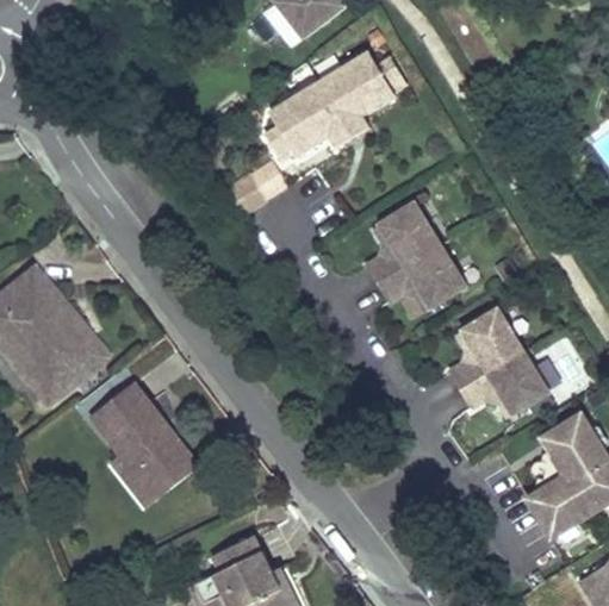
[(277,0),(303,35),(346,1),(345,0),(277,0)]
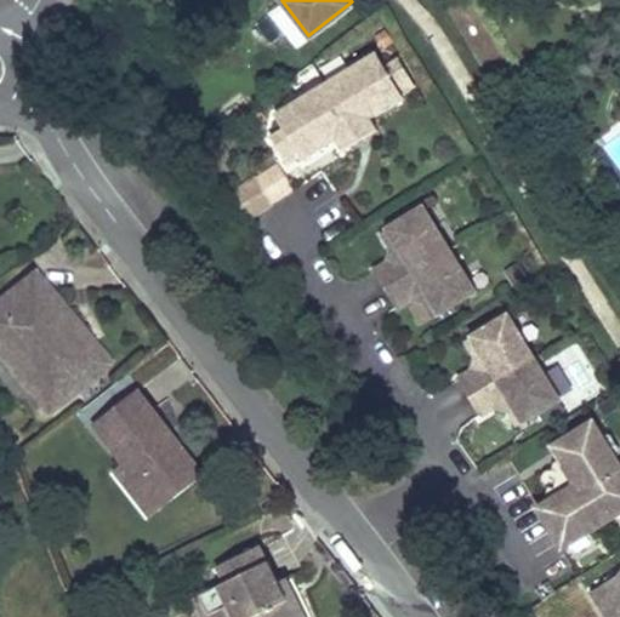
[(302,156),(335,137),(342,148),(376,127),(369,116),(403,96),(400,92),(414,84),(397,56),(384,64),(375,50),(274,112),(283,125),(269,133),(286,161),(300,153),(302,156)]
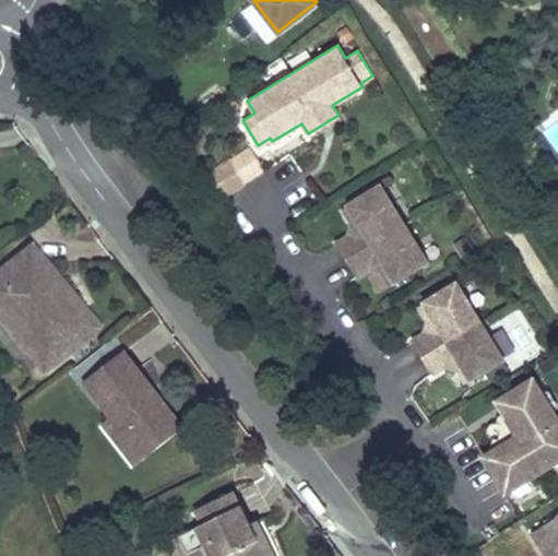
[(80,91),(71,77),(62,82),(70,96),(80,91)]
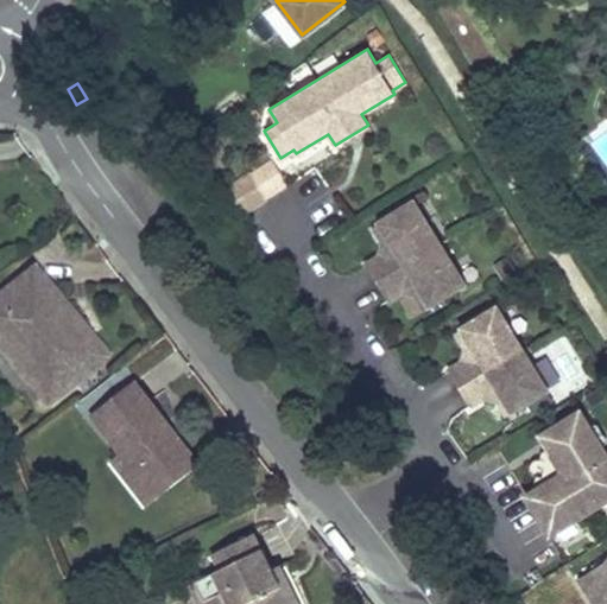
[(286,182),(271,157),(225,184),(240,209),(286,182)]
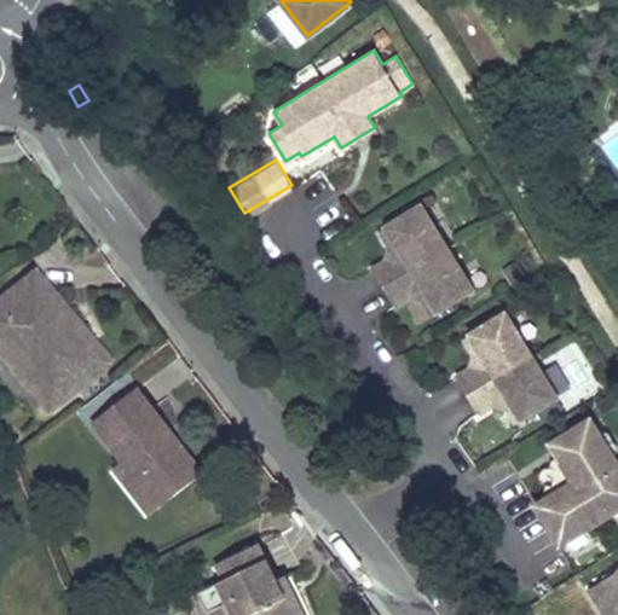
[(377,277),(442,237),(420,203),(380,228),(390,244),(397,244),(399,249),(394,253),(371,267),(377,277)]
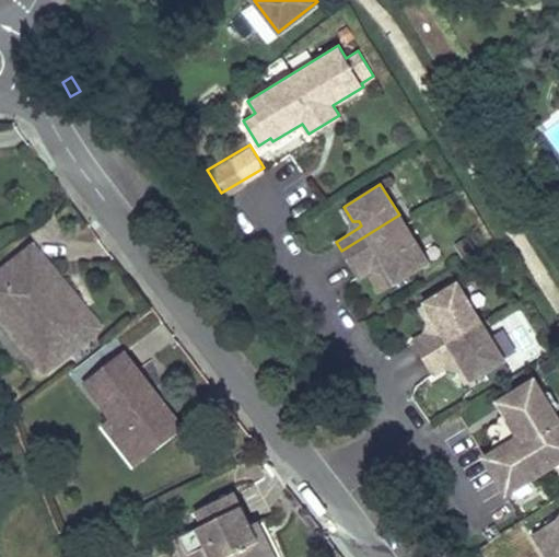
[(389,283),(427,260),(399,215),(341,251),(356,275),(376,262),(382,258),(384,264),(382,269),(389,283)]
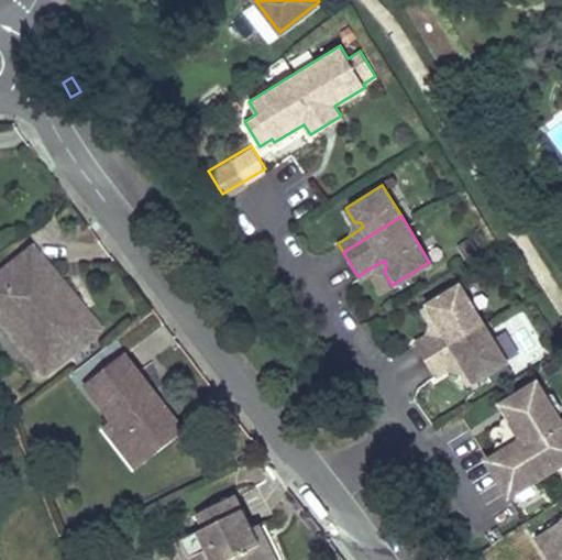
[(0,295),(55,361),(98,328),(30,245),(0,267),(0,295)]
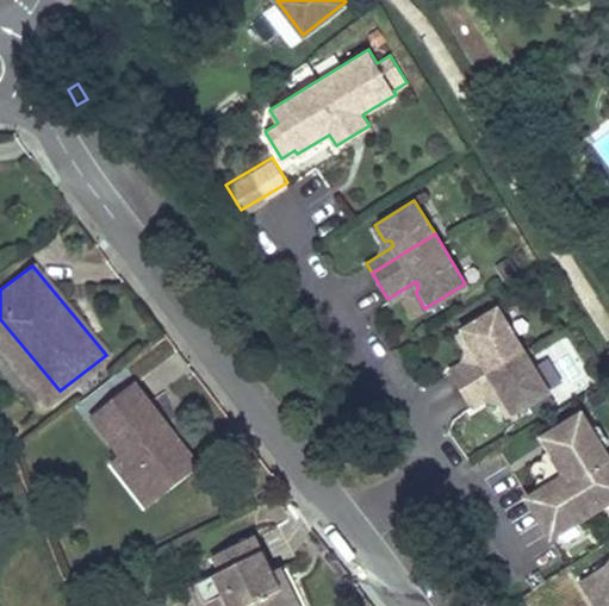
[(497,306),(457,331),(466,347),(473,347),(477,351),(472,355),(448,369),(458,385),(520,345),(497,306)]
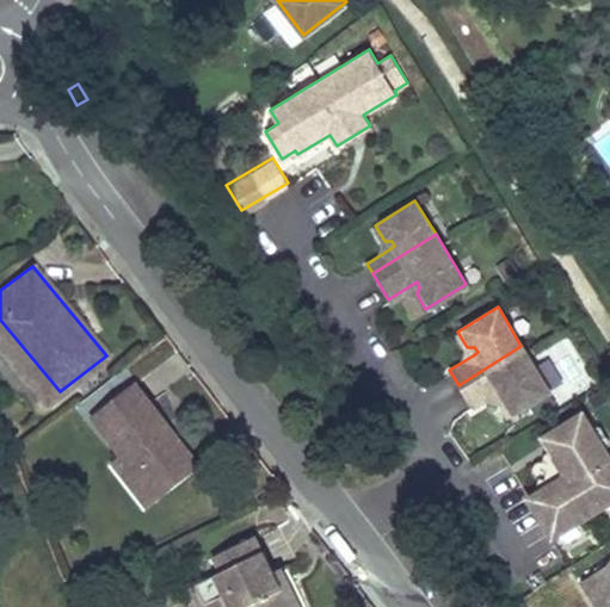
[(0,347),(45,403),(60,391),(0,320),(0,347)]
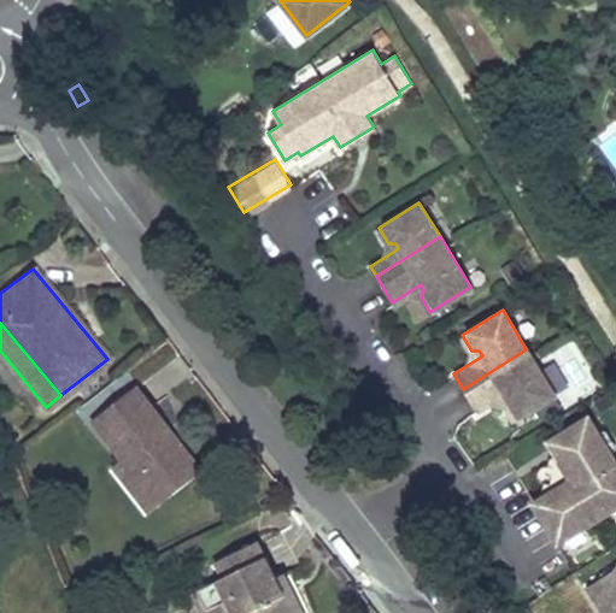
[(514,419),(555,394),(526,349),(463,389),(475,410),(498,395),(504,392),(508,398),(504,404),(514,419)]
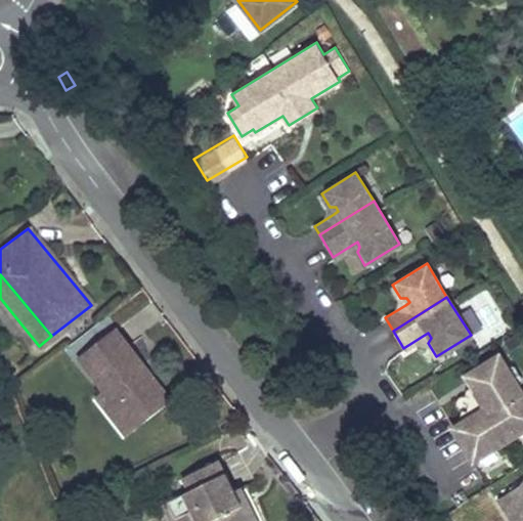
[(136,365),(140,361),(115,328),(77,356),(101,388),(125,419),(158,393),(136,365)]
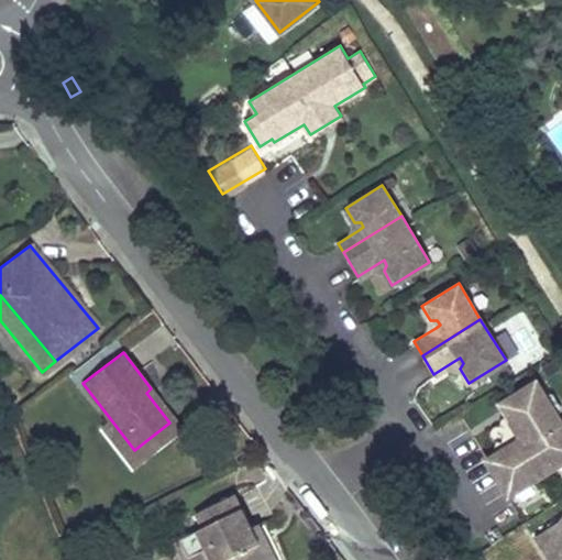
[(514,442),(498,452),(487,459),(509,495),(513,492),(532,480),(555,467),(561,461),(561,424),(555,413),(543,394),(536,382),(499,404),(507,415),(517,430),(529,434),(527,442),(515,439),(514,442)]
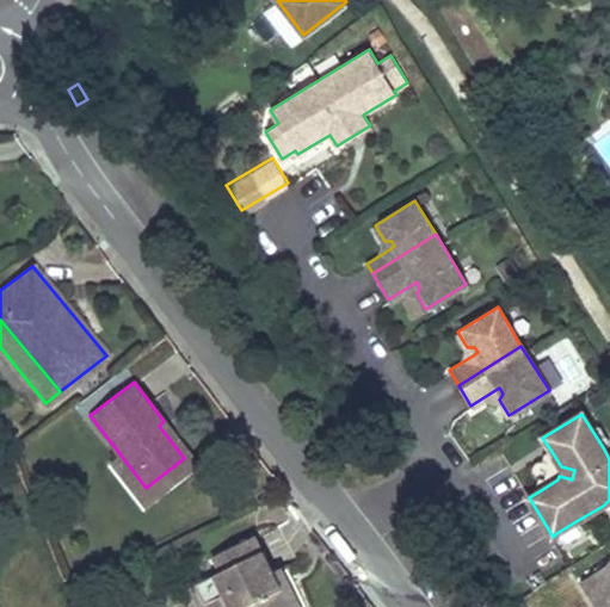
[(184,458),(189,453),(164,421),(159,426),(184,458)]
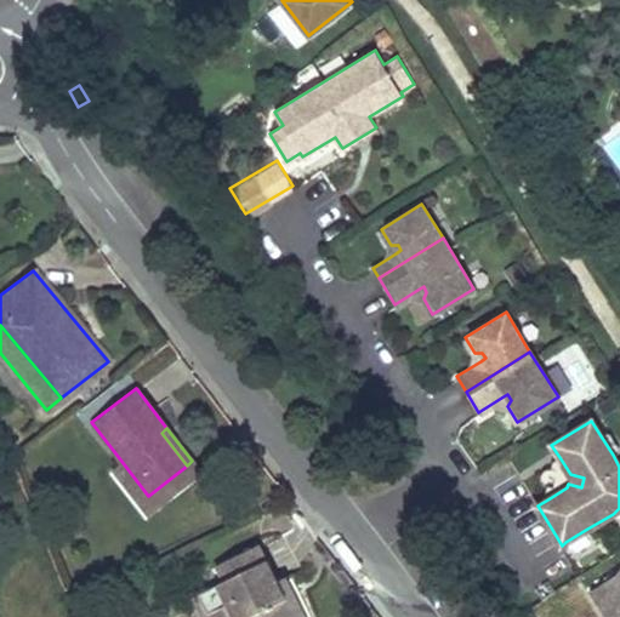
[(613,455),(619,450),(619,449),(608,429),(599,434),(613,455)]
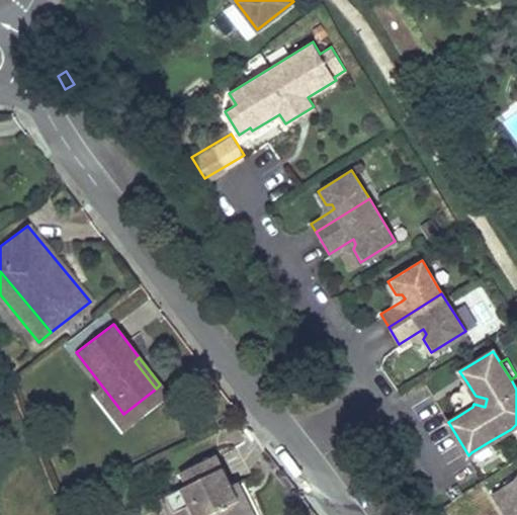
[(474,404),(476,396),(466,381),(460,384),(459,390),(464,392),(461,407),(456,405),(455,410),(458,416),(472,407),(474,404)]
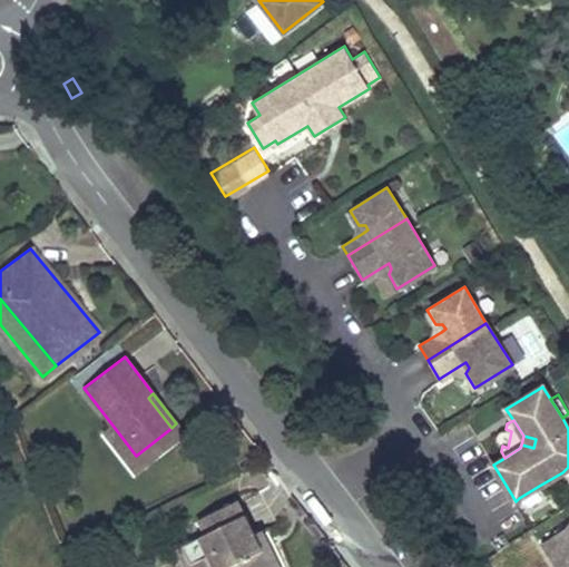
[(128,460),(136,456),(110,422),(104,429),(128,460)]
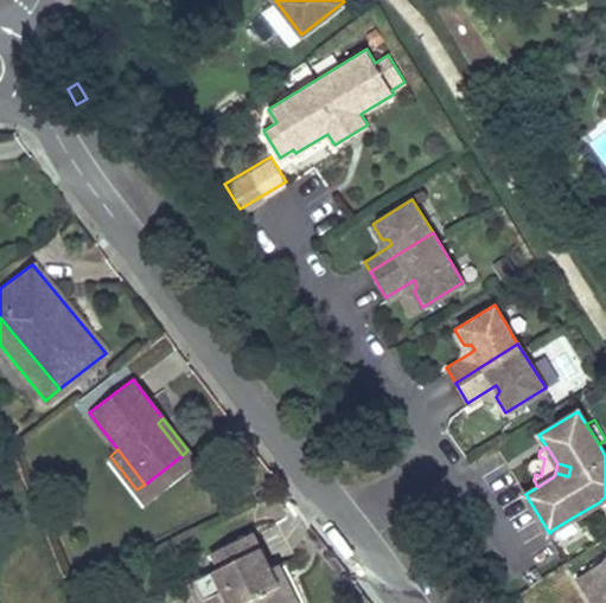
[(136,489),(145,502),(197,462),(187,450),(183,455),(145,485),(136,489)]
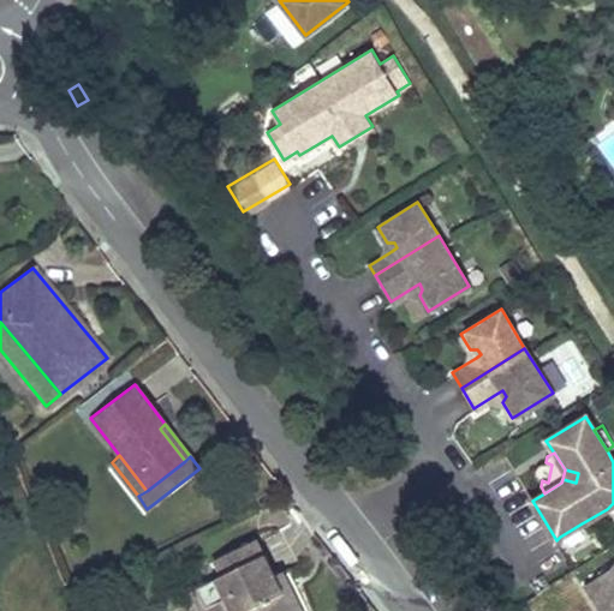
[(562,479),(576,483),(578,473),(565,469),(562,479)]
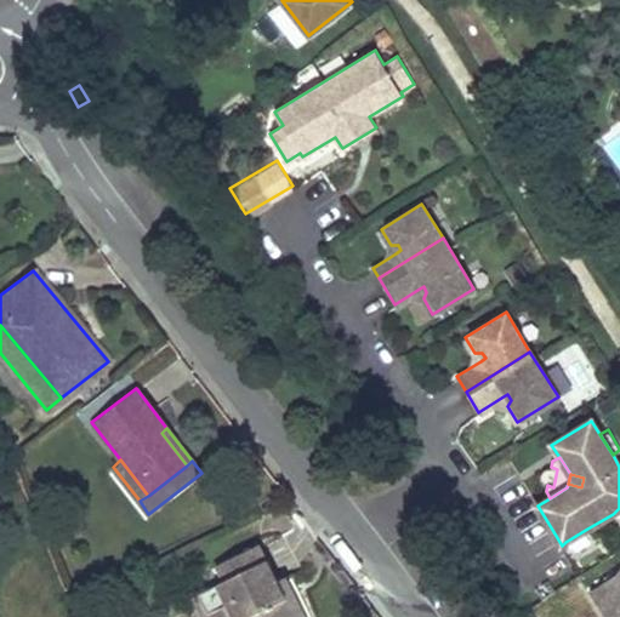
[(572,550),(592,537),(587,529),(566,542),(572,550)]
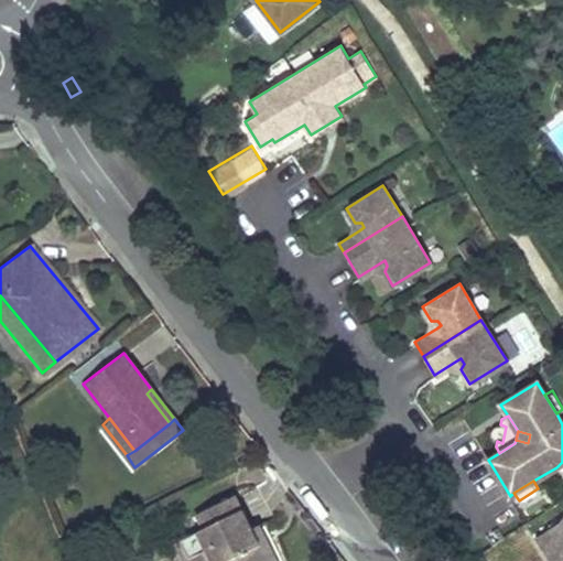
[(248,530),(251,527),(234,494),(195,513),(203,528),(174,542),(183,560),(277,560),(266,539),(259,542),(255,545),(248,530)]
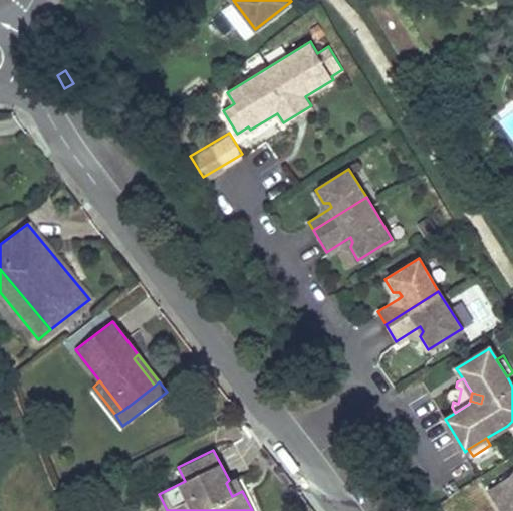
[(512,510),(512,470),(494,482),(511,510),(512,510)]
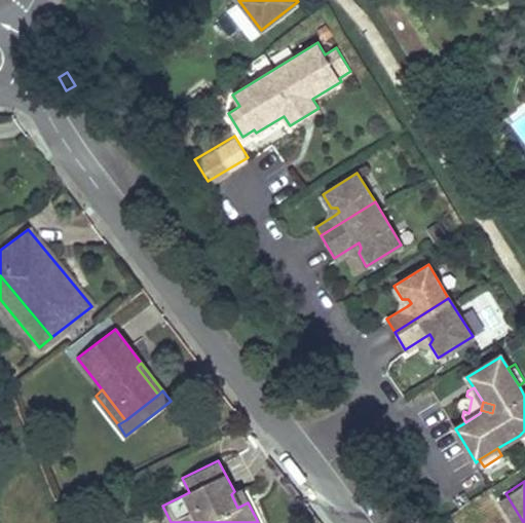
[(237,508),(241,506),(234,491),(231,494),(237,508)]
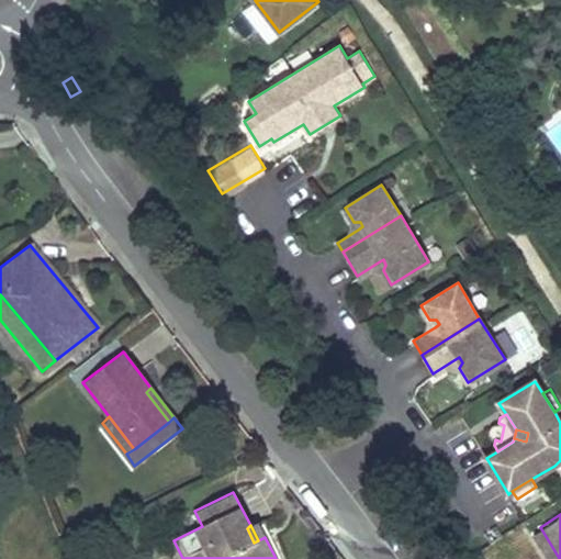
[(559,558),(540,527),(533,532),(549,558),(559,558)]
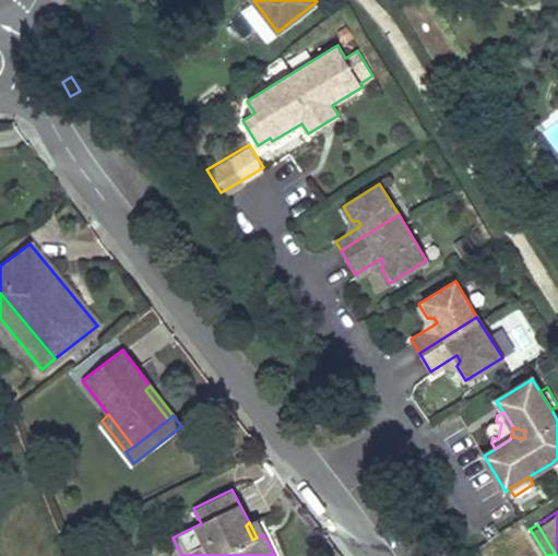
All buildings are outlined.
